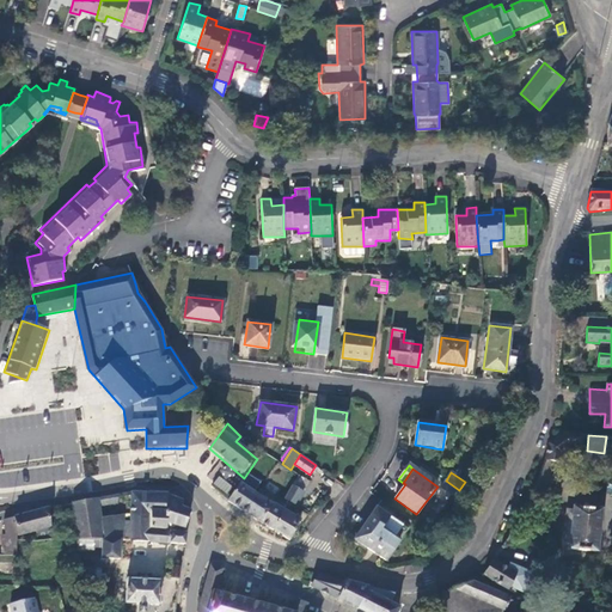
[(259,483),(248,473),(244,478),(228,501),(244,512),(256,494),(254,491),(259,483)]
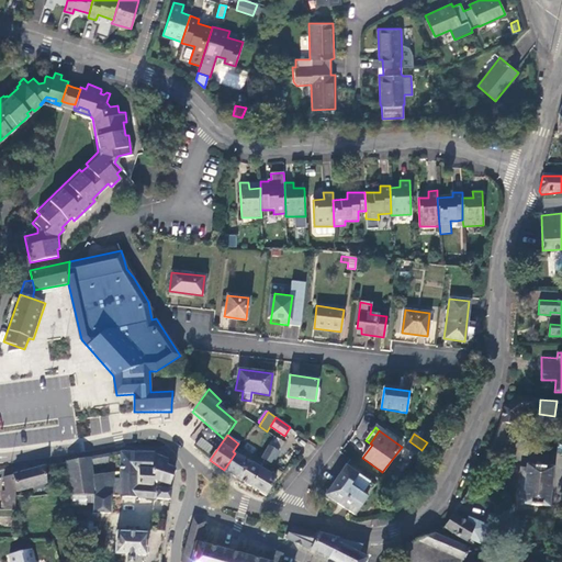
[(272,464),(285,444),(274,436),(261,458),(256,467),(262,470),(268,461),(272,464)]
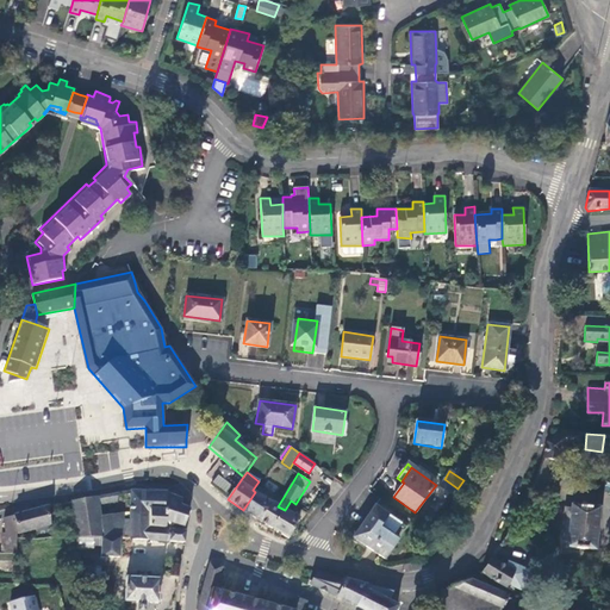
[(458,489),(444,479),(439,486),(453,496),(458,489)]
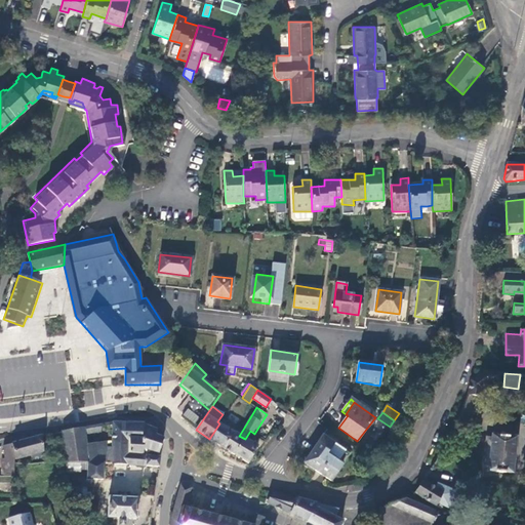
[(459,414),(457,421),(469,425),(472,417),(459,414)]
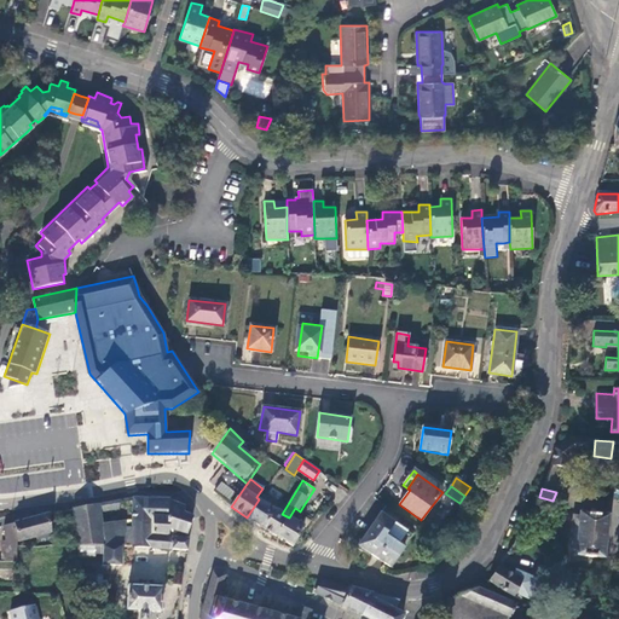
[(247,518),(264,528),(277,510),(282,514),(288,504),(284,502),(282,504),(267,495),(262,501),(259,499),(247,518)]
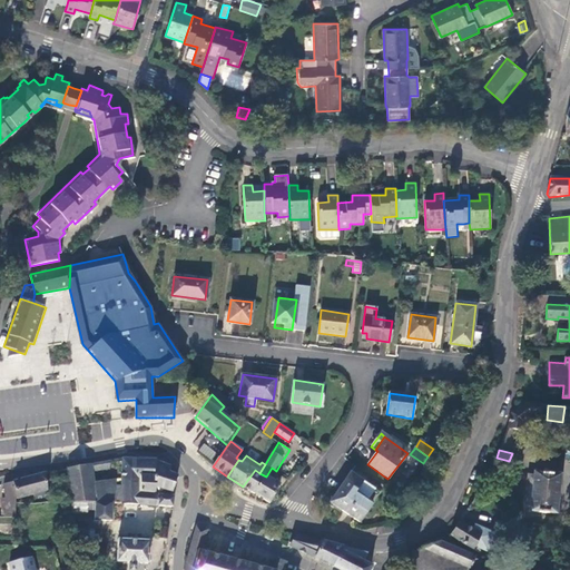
[(157,460),(124,459),(123,480),(139,481),(139,493),(155,494),(156,487),(173,492),(178,477),(170,474),(170,467),(157,461),(157,460)]
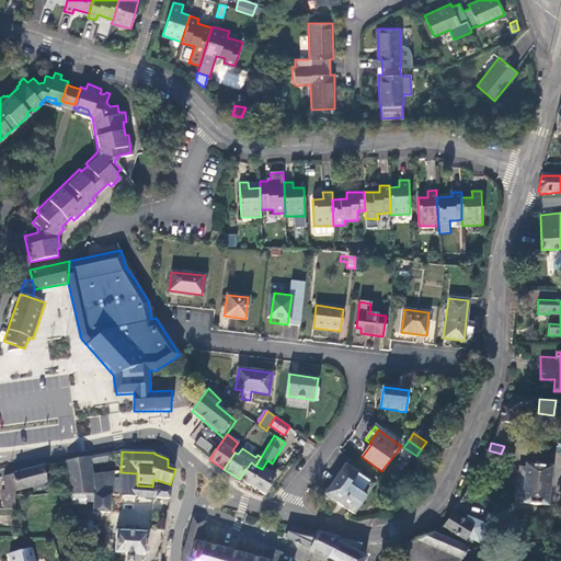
[(107,454),(66,461),(67,473),(92,470),(91,465),(109,462),(107,454)]
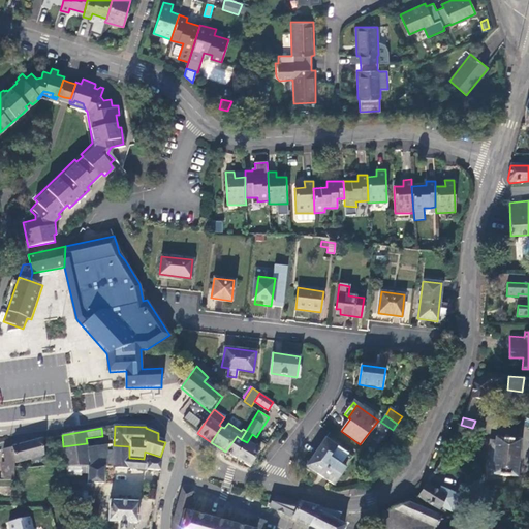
[(250,467),(260,450),(247,442),(241,439),(237,436),(225,452),(250,467)]
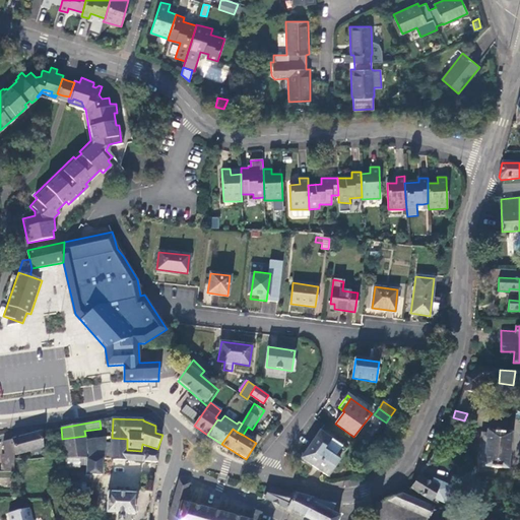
[(42,432),(4,442),(5,454),(2,455),(2,459),(13,460),(14,455),(16,454),(17,456),(30,452),(30,459),(46,456),(42,432)]
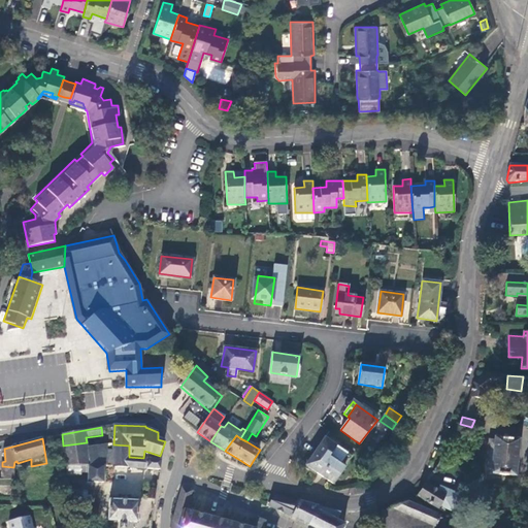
[(306,465),(322,475),(333,483),(352,457),(325,438),(321,443),(306,465)]
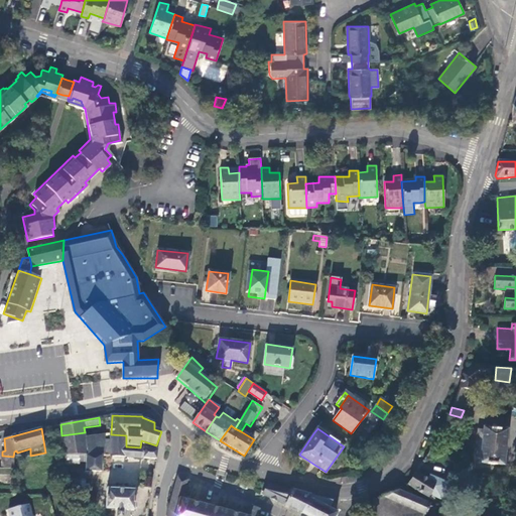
[(503,466),(507,430),(483,428),(483,430),(478,429),(475,460),(480,461),(480,464),(503,466)]
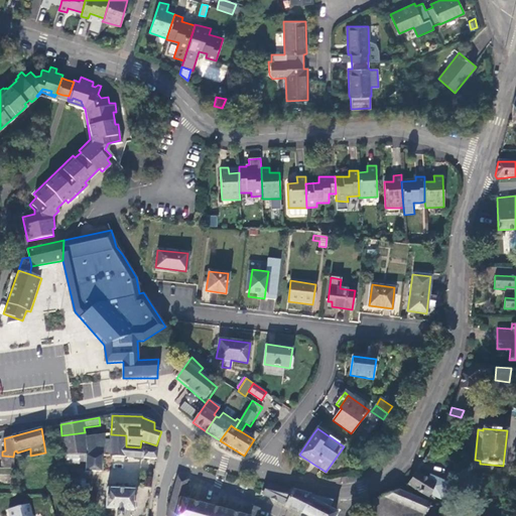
[(85,432),(61,435),(65,456),(66,456),(103,456),(105,456),(106,440),(105,436),(86,440),(85,432)]
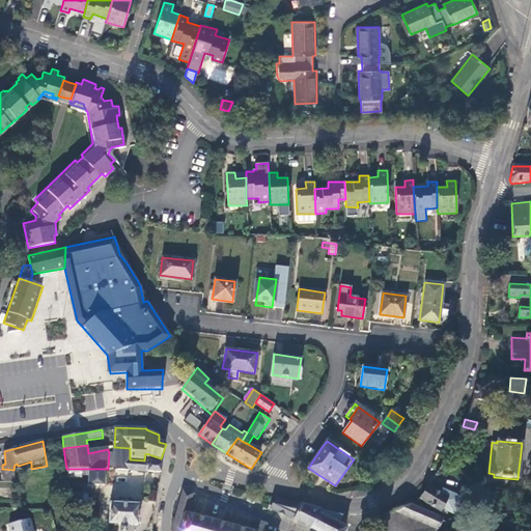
[(130,448),(114,447),(114,453),(113,470),(130,471),(130,459),(130,448)]
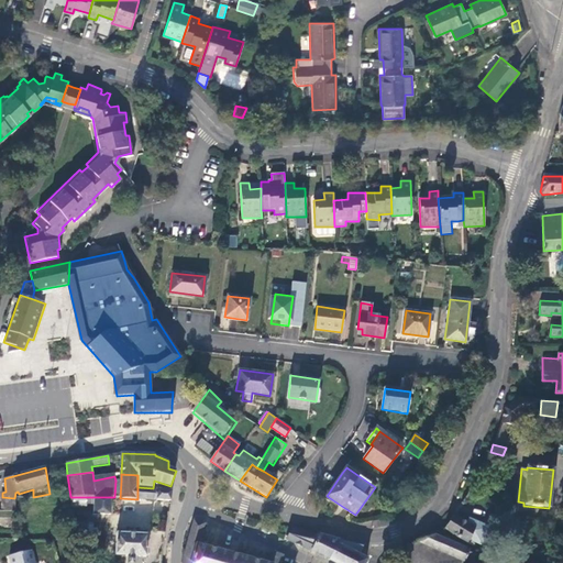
[(153,488),(138,487),(138,499),(170,501),(173,489),(153,488)]
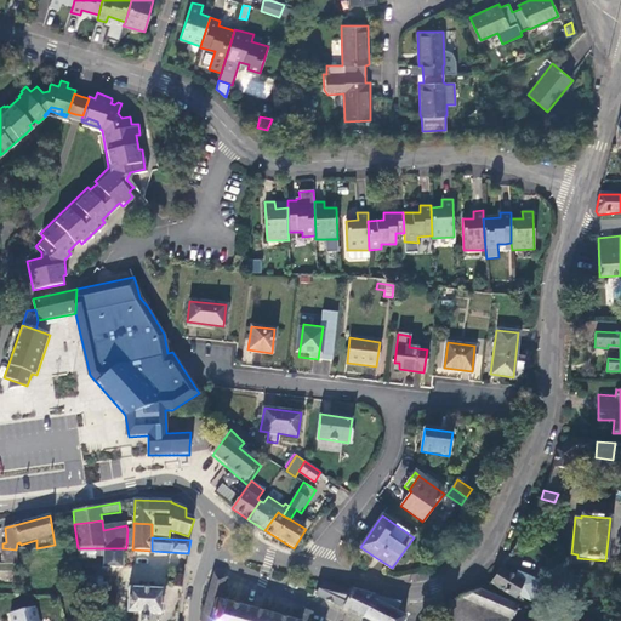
[(16,550),(3,548),(3,564),(16,564),(16,550)]
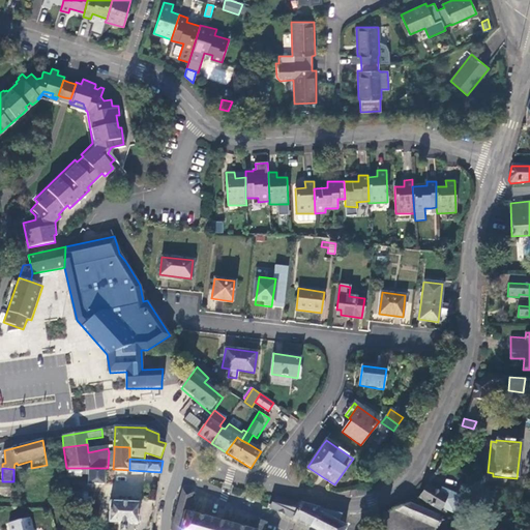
[(106,468),(67,468),(67,477),(82,478),(82,474),(88,474),(88,484),(105,486),(106,468)]
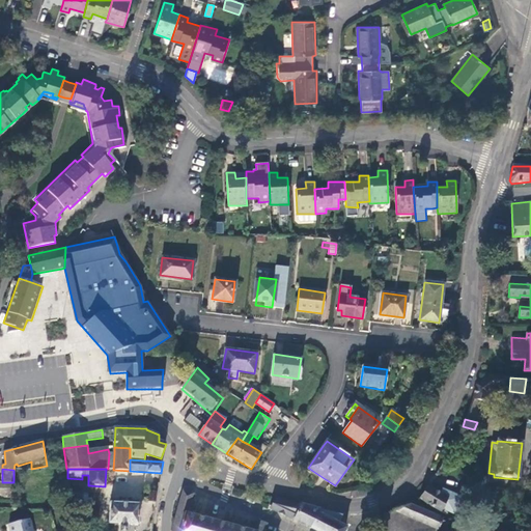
[(443,509),(455,514),(463,498),(449,493),(448,497),(442,494),(427,487),(420,499),(441,514),(443,509)]
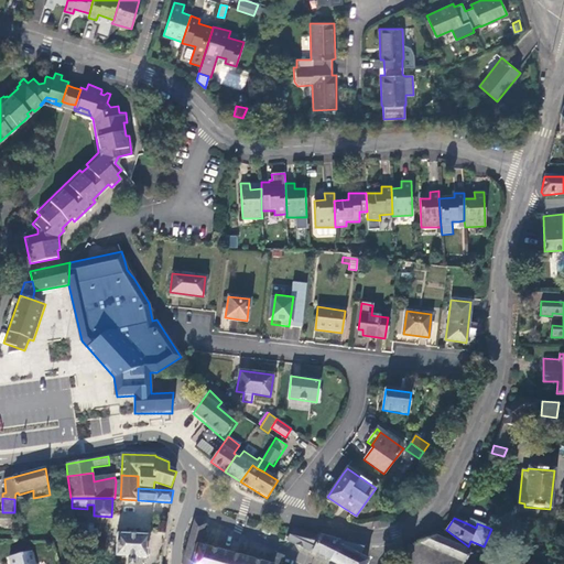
[(165,534),(167,522),(159,521),(158,533),(165,534)]
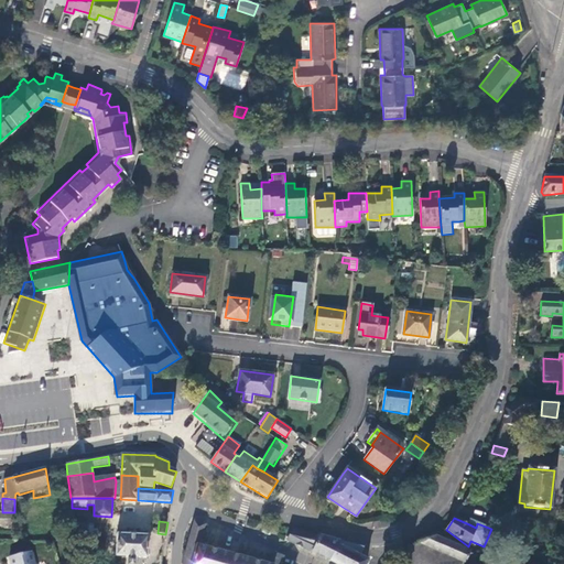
[(266,563),(198,545),(204,525),(194,521),(190,533),(185,553),(183,562),(183,563),(281,563),(284,556),(273,552),(269,563),(266,563)]
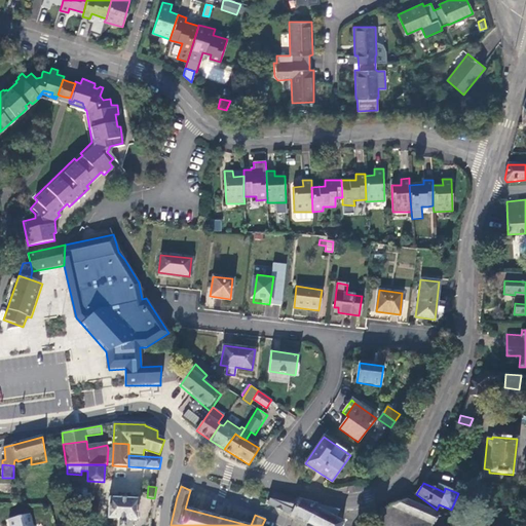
[(82,489),(74,489),(74,511),(82,512),(82,489)]
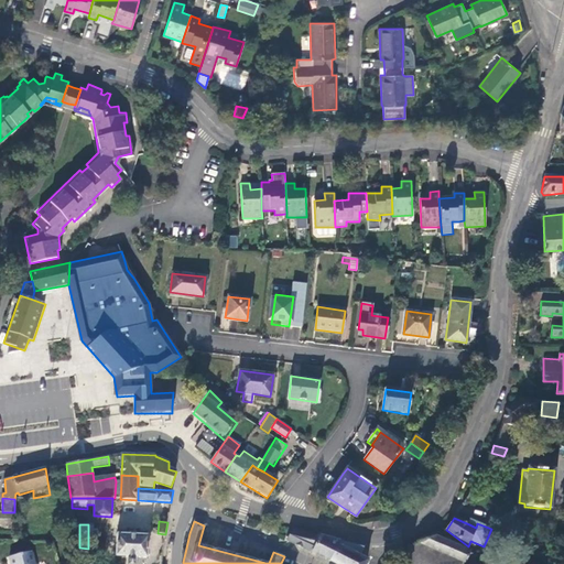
[(312,553),(329,562),(339,541),(292,528),(286,541),(302,549),(304,543),(314,548),(312,553)]
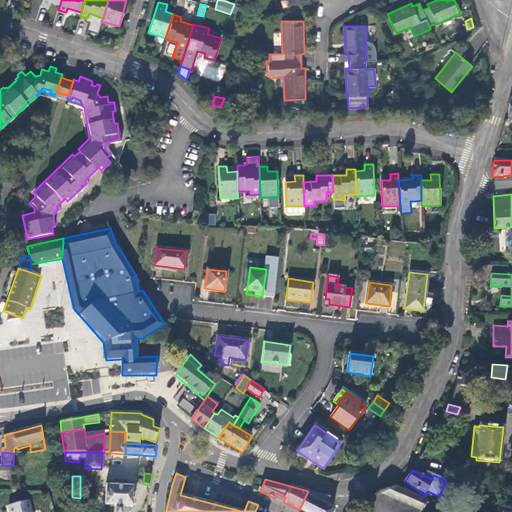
[(106,485),(106,505),(116,505),(115,511),(121,511),(122,506),(133,506),(134,487),(106,485)]
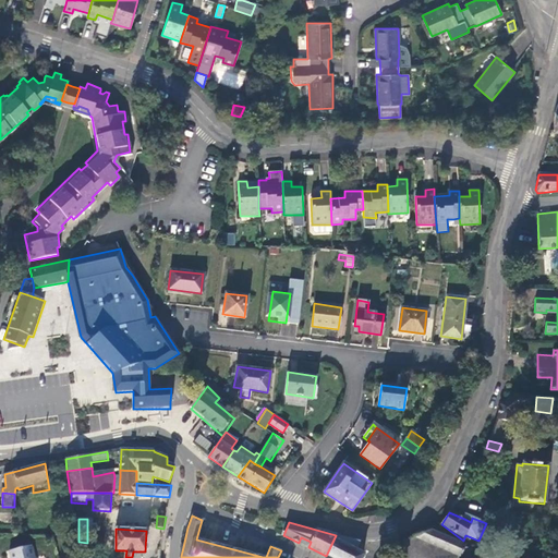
[(429,531),(413,537),(425,542),(429,531)]
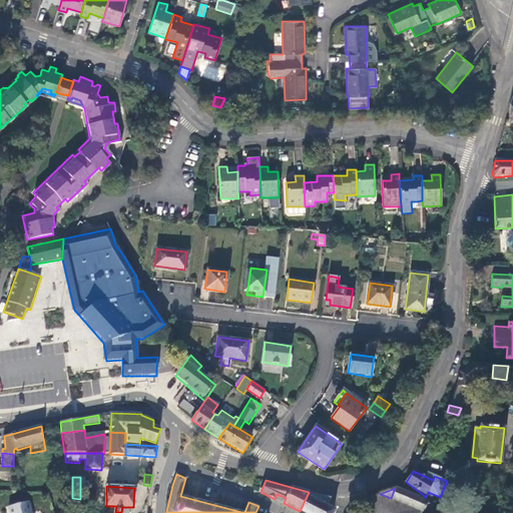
[(426,503),(427,502),(395,488),(391,498),(423,512),(424,510),(426,503)]
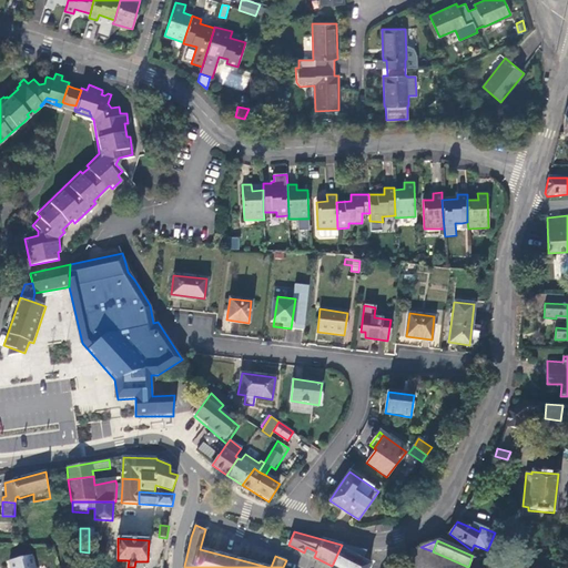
[(336,567),(367,567),(369,565),(362,560),(366,551),(342,545),(332,566),(336,567)]
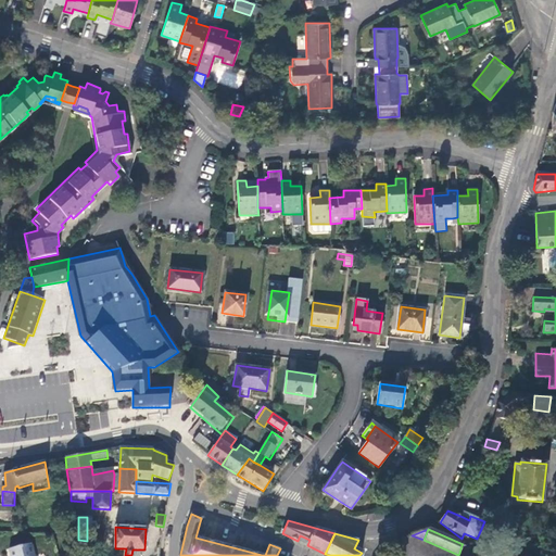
[(535,553),(545,554),(546,546),(536,544),(535,553)]
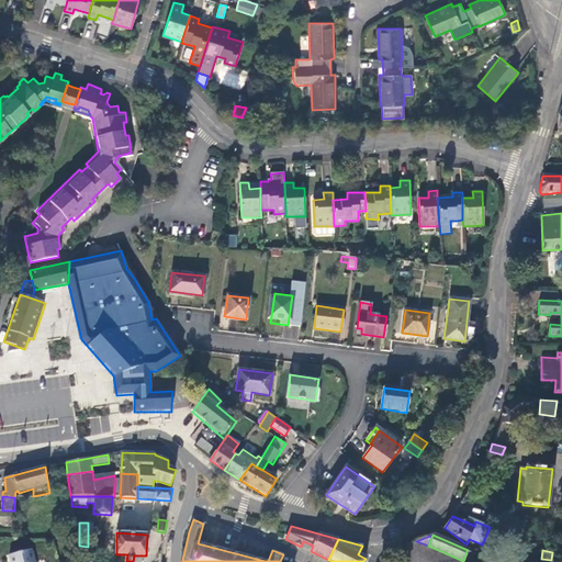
[(34,561),(32,551),(10,557),(11,561),(34,561)]
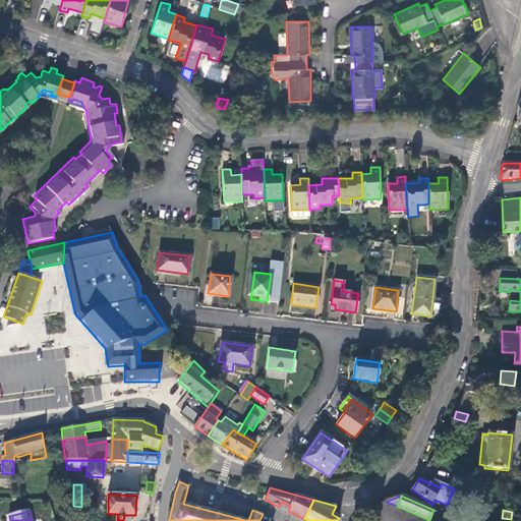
[(436,520),(439,513),(432,511),(430,518),(436,520)]
